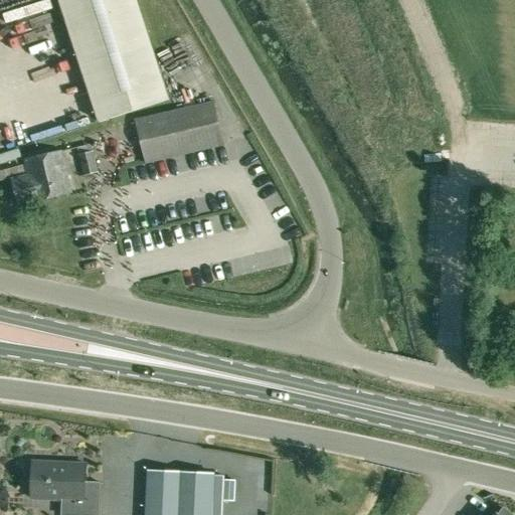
[(136,0),(59,0),(100,123),(169,100),(136,0)]
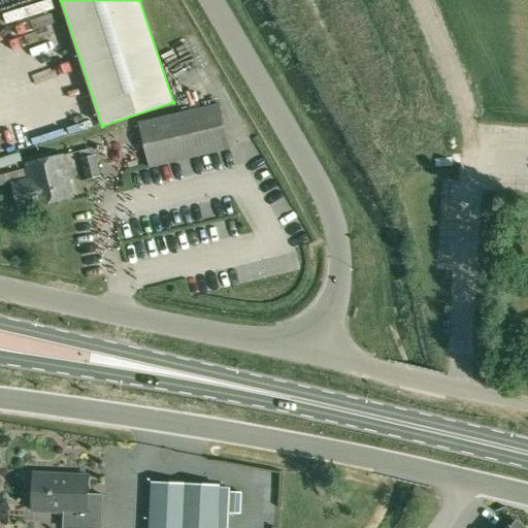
[(218,104),(185,112),(138,124),(149,169),(195,158),(229,150),(218,104)]
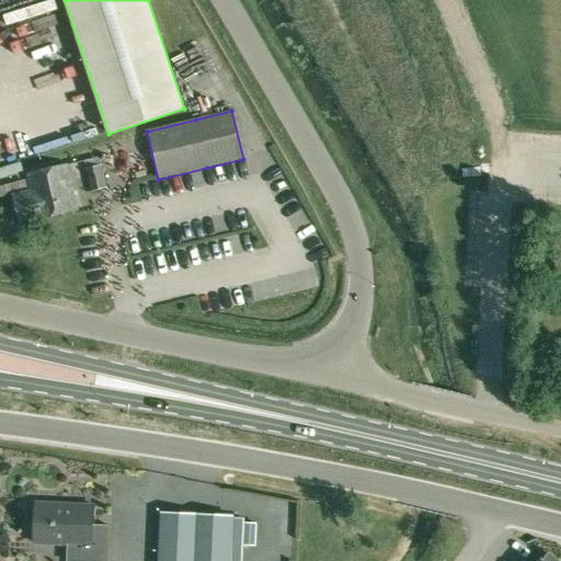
[(98,156),(82,159),(90,192),(107,189),(101,164),(100,164),(98,156)]
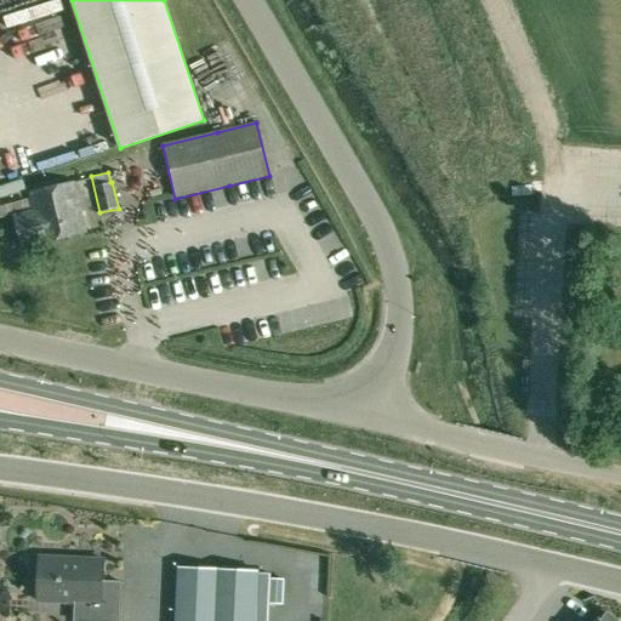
[(33,211),(12,216),(21,249),(87,234),(75,181),(28,193),(33,211)]
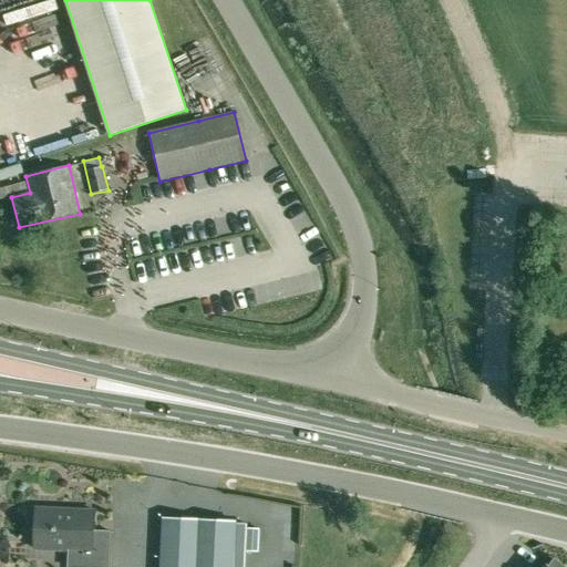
[(95,512),(35,509),(33,548),(69,550),(68,566),(107,566),(110,532),(94,532),(95,512)]
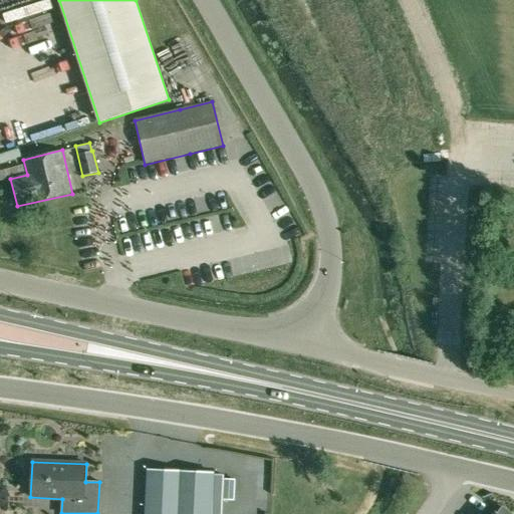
[(220,513),(221,501),(222,501),(223,476),(213,475),(213,473),(147,470),(145,513),(220,513)]
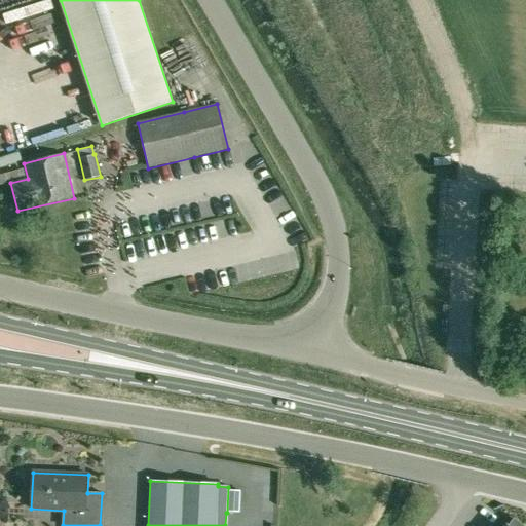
[(240,493),(228,492),(227,513),(239,514),(240,493)]
